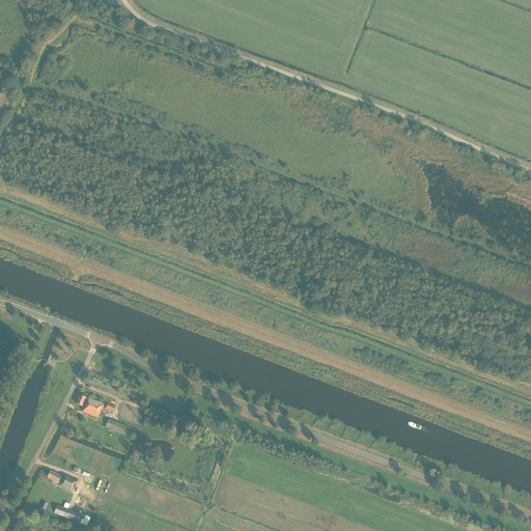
[(103,404),(88,398),(88,399),(85,398),(79,395),(76,404),(81,407),(82,406),(84,408),(82,412),(96,418),(99,414),(100,414),(103,407),(103,404)]
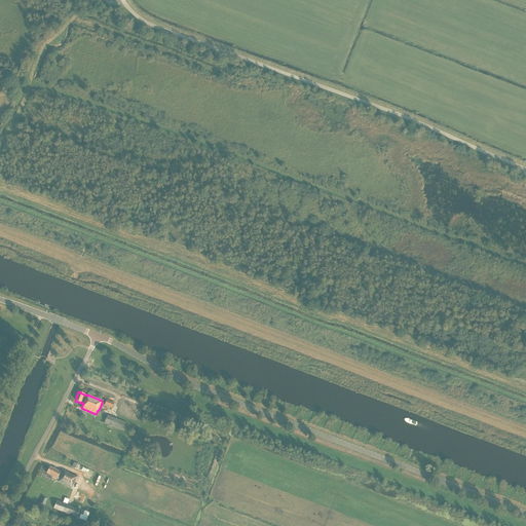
[(126,423),(107,415),(104,423),(123,431),(126,423)]
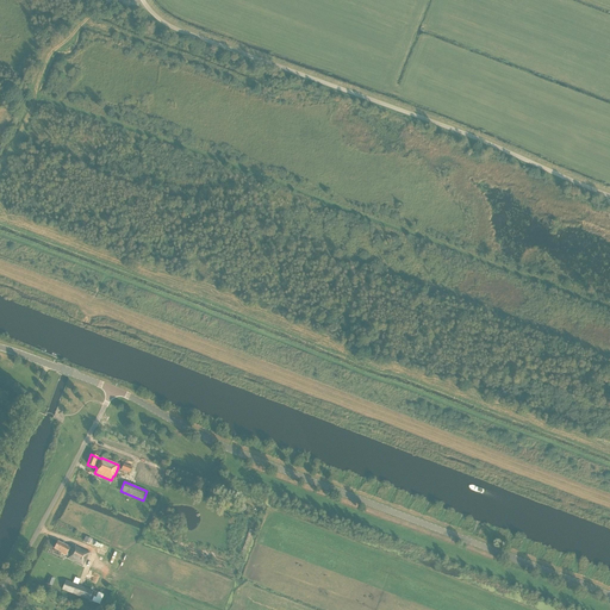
[(83,541),(87,543),(100,549),(98,554),(105,558),(109,547),(86,536),(83,541)]
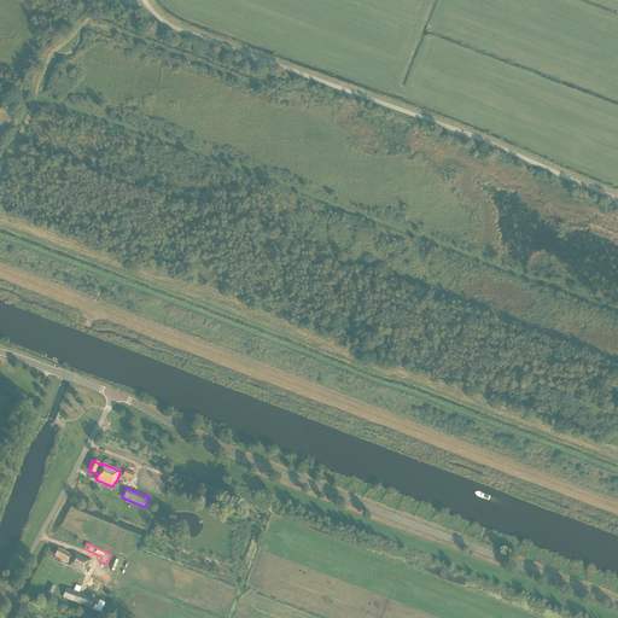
[(71,555),(58,549),(54,555),(62,559),(62,560),(66,564),(68,563),(70,564),(69,566),(83,575),(91,560),(75,553),(73,559),(70,558),(71,555)]
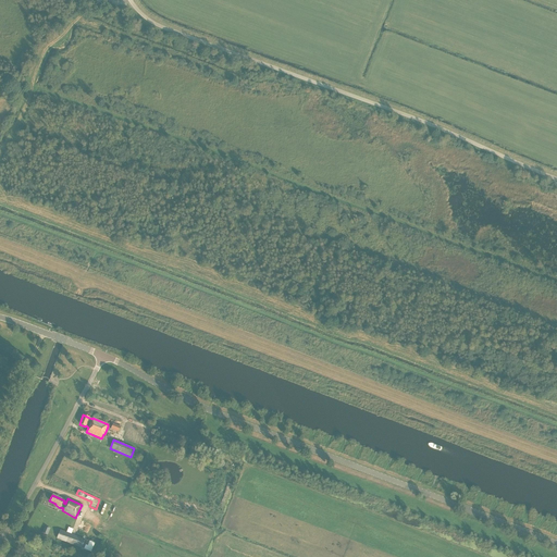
[(106,515),(110,507),(104,504),(100,512),(106,515)]
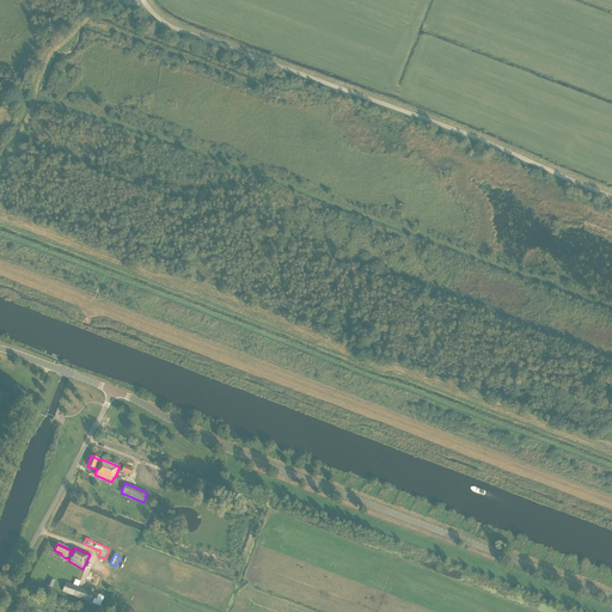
[(104,597),(93,593),(66,582),(62,592),(101,606),(104,597)]
